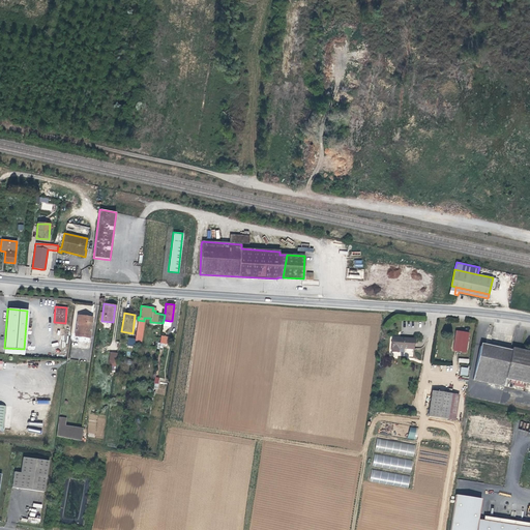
[(75,335),(90,339),(93,321),(88,320),(88,318),(77,317),(75,335)]
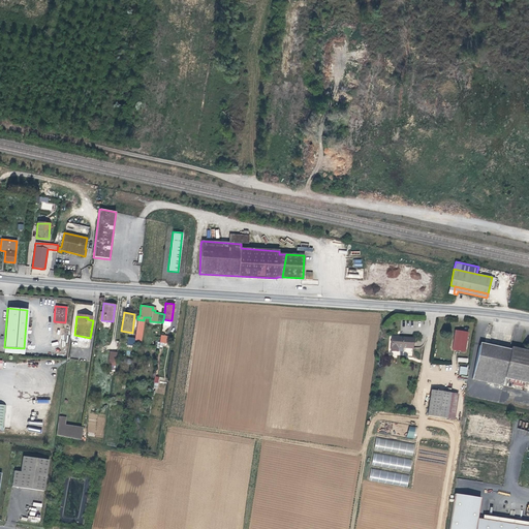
[(134,340),(139,341),(144,320),(137,319),(134,340)]
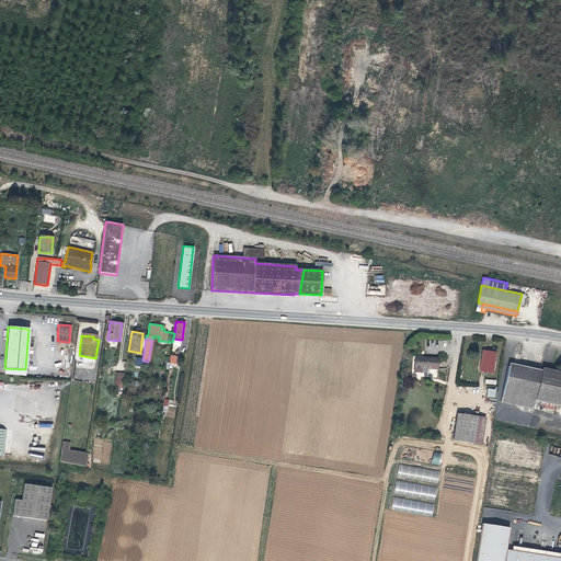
[(481,351),(481,358),(479,371),(492,373),(495,353),(481,351)]
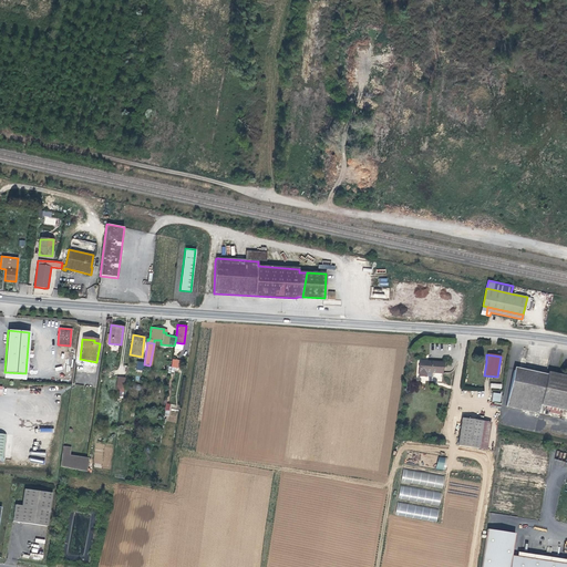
[(442,362),(419,360),(418,375),(425,377),(425,372),(442,373),(442,362)]
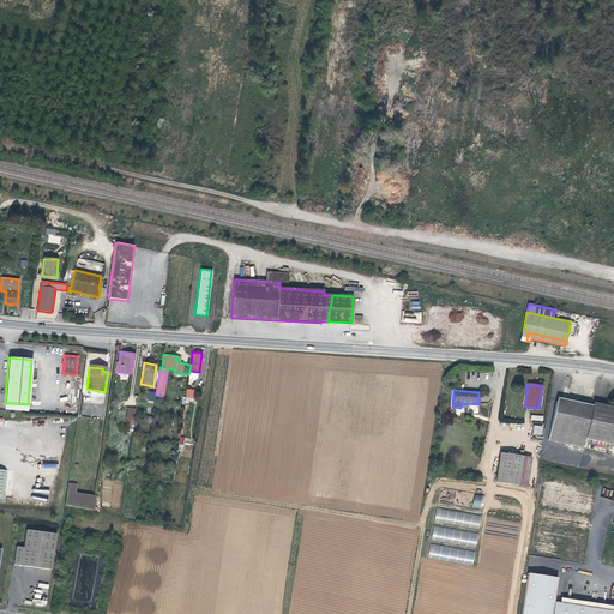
[(613,407),(593,403),(591,409),(589,409),(590,405),(584,404),(584,408),(571,405),(572,402),(567,401),(566,404),(555,402),(547,440),(583,447),(584,439),(590,440),(590,443),(594,444),(595,441),(613,445),(613,407)]
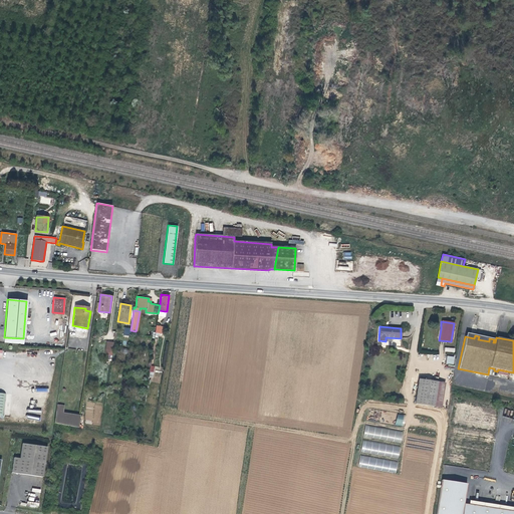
[(105,350),(112,351),(114,341),(107,340),(105,350)]
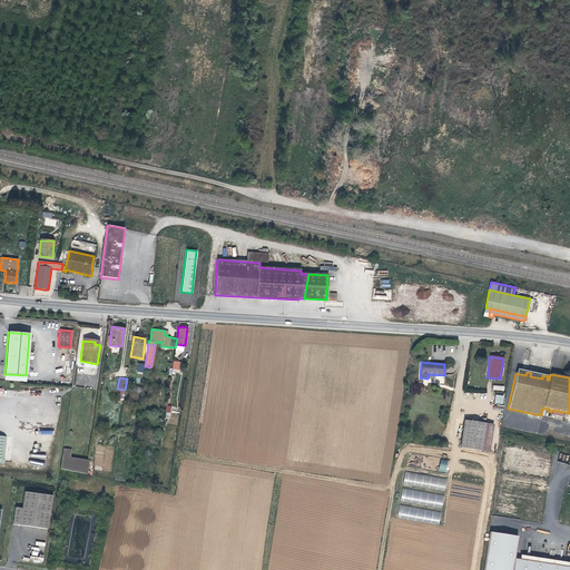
[(494,404),(503,404),(504,395),(495,394),(494,404)]
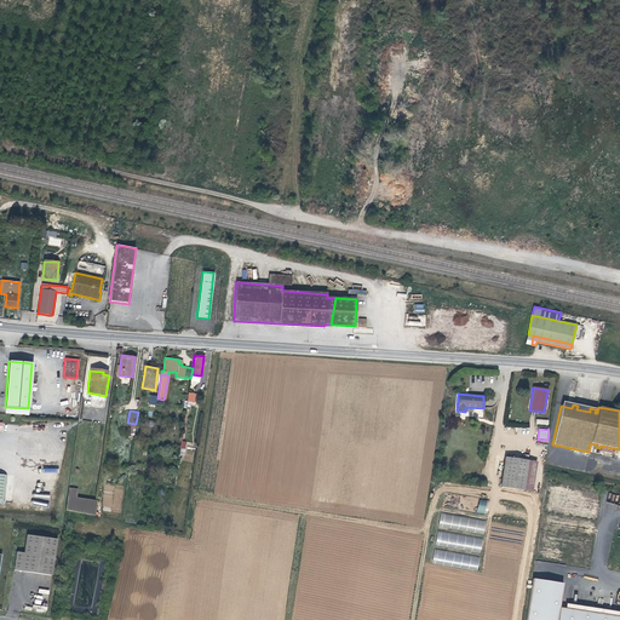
[(504,457),(500,488),(523,492),(527,460),(504,457)]
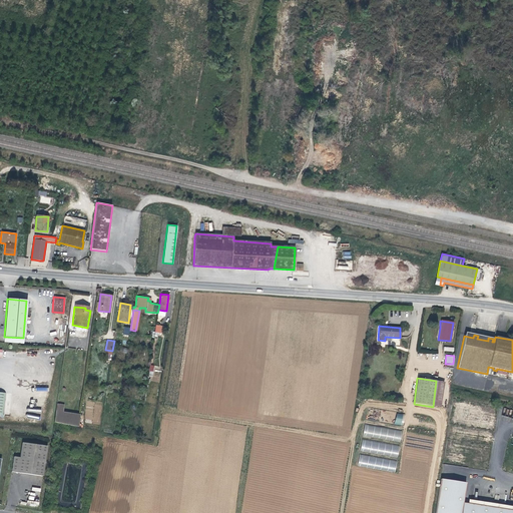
[(436,381),(433,407),(439,408),(442,382),(436,381)]
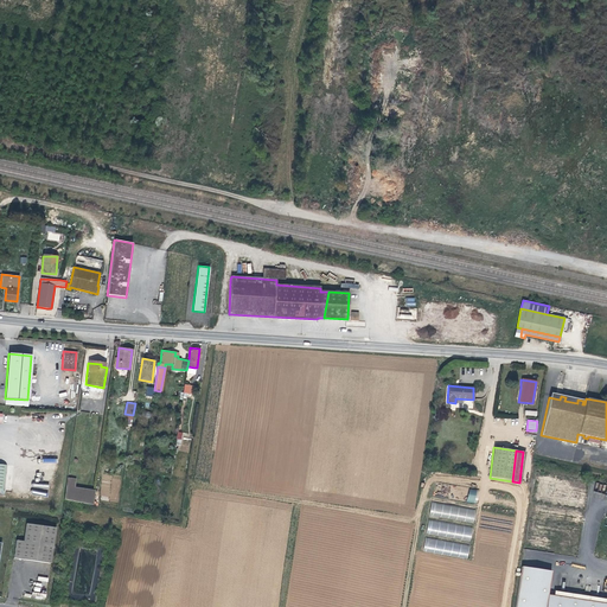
[(68,474),(63,499),(93,505),(95,490),(74,486),(76,475),(68,474)]
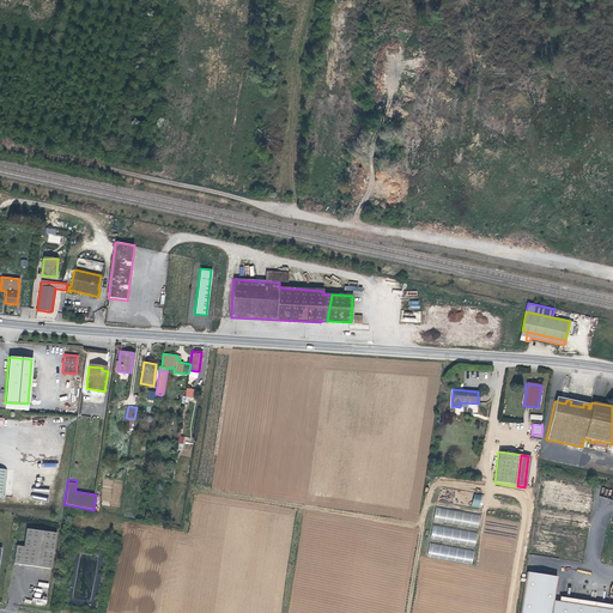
[(472,508),(479,509),(481,495),(474,493),(472,508)]
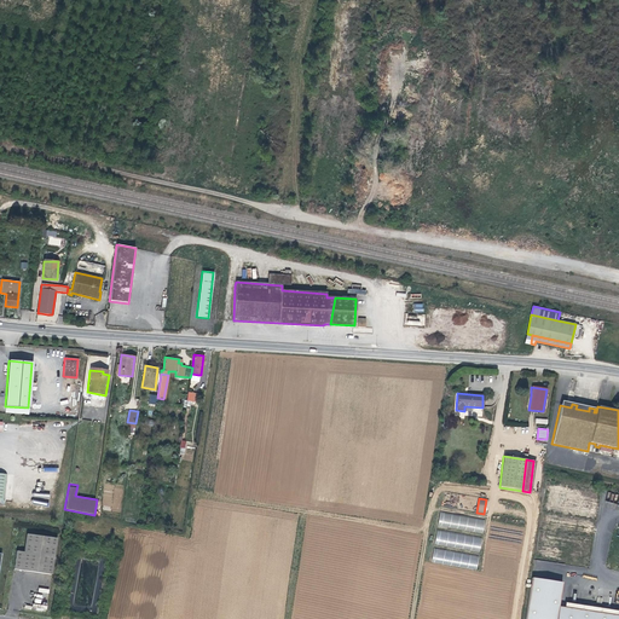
[(438,527),(484,532),(486,519),(440,514),(438,527)]
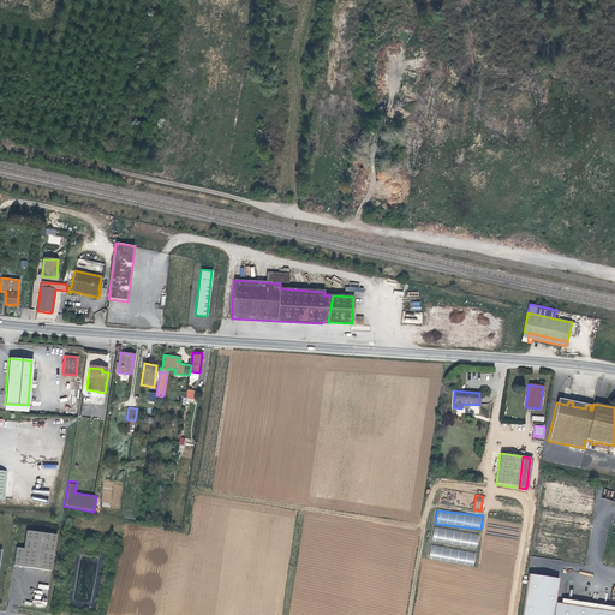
[(479,533),(434,527),(433,542),(477,548),(479,533)]
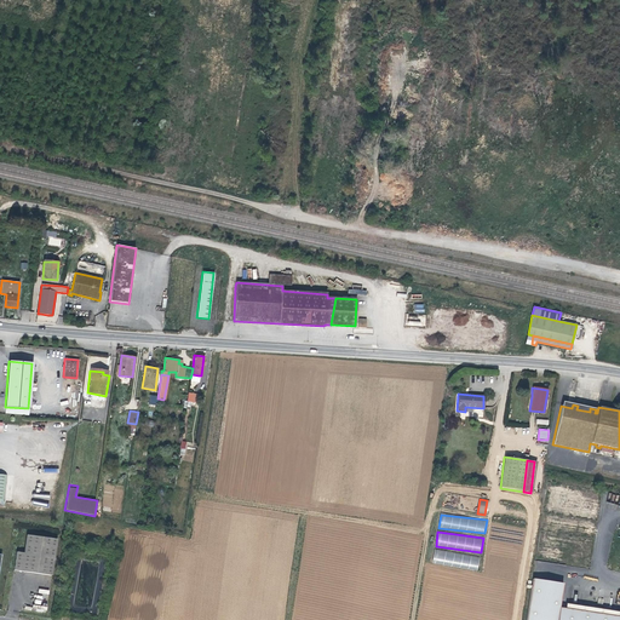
[(55,538),(18,533),(15,570),(51,575),(55,538)]
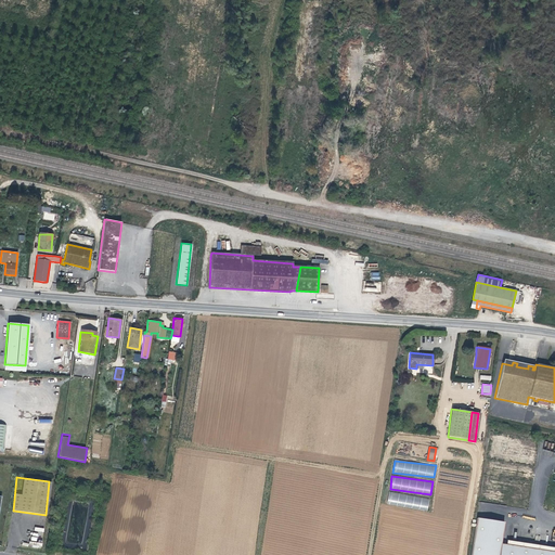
[(429,498),(389,492),(387,505),(428,511),(429,498)]
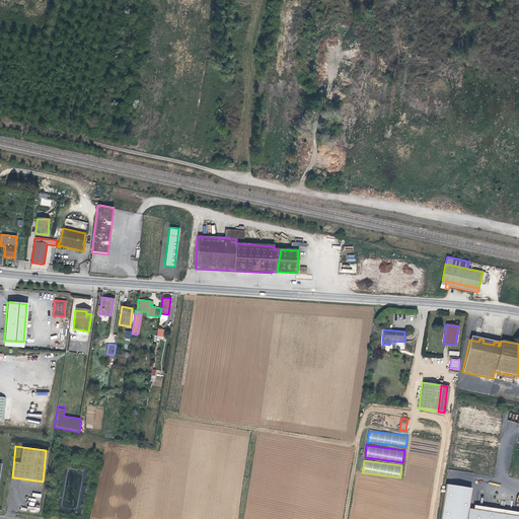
[(518,518),(518,516),(467,509),(470,489),(445,486),(439,518),(518,518)]
